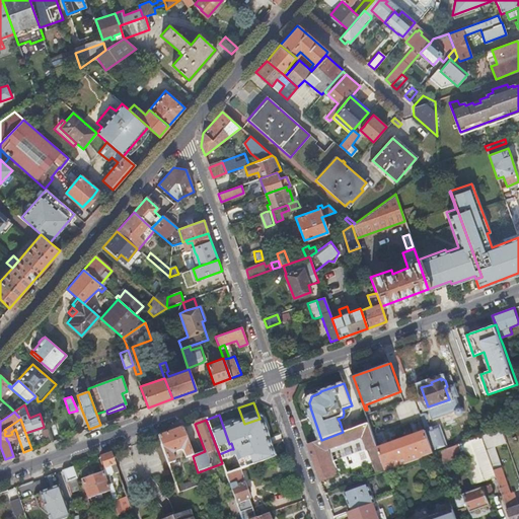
[(375,461),(379,472),(386,470),(378,447),(369,423),(347,430),(343,432),(321,440),(308,444),(321,480),(332,476),(331,475),(338,472),(329,448),(363,436),(372,460),(372,462),(375,461)]
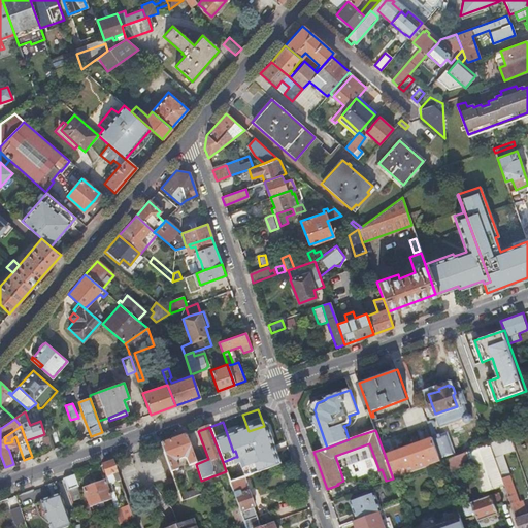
[(186,435),(162,443),(172,472),(178,470),(175,464),(177,461),(184,458),(187,460),(189,466),(196,464),(186,435)]
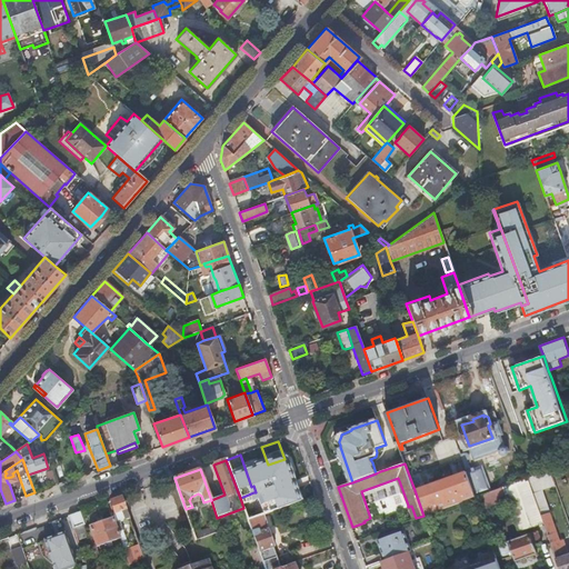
[(550,470),(528,478),(533,493),(542,491),(556,486),(550,470)]
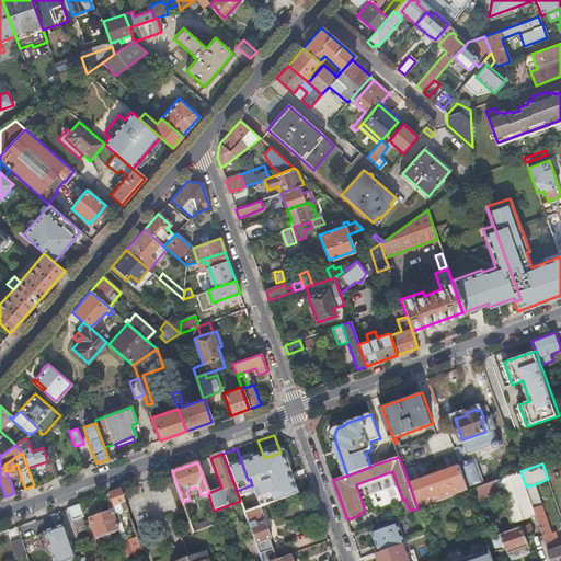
[(409,483),(418,508),(469,490),(460,465),(409,483)]
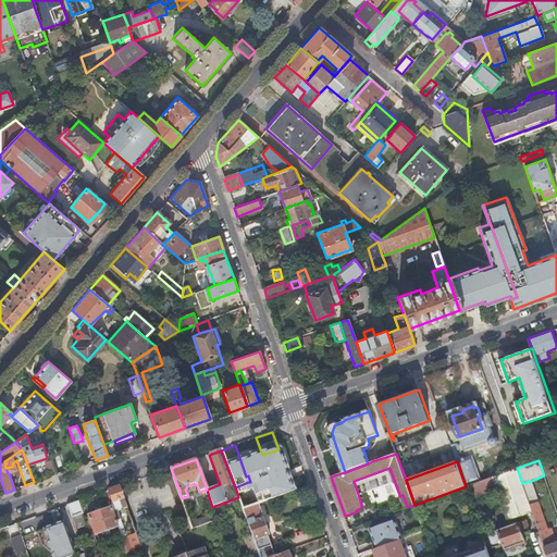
[(51,477),(57,474),(52,462),(47,465),(51,477)]
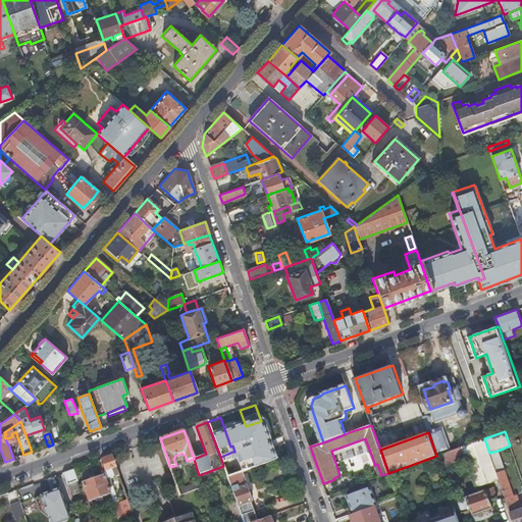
[(340,475),(374,463),(365,438),(331,451),(340,475)]
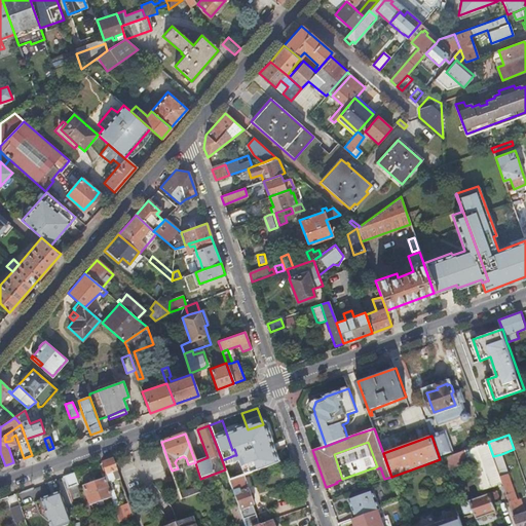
[(466,449),(471,461),(471,462),(481,490),(488,487),(502,482),(499,472),(493,456),(488,442),(466,449)]
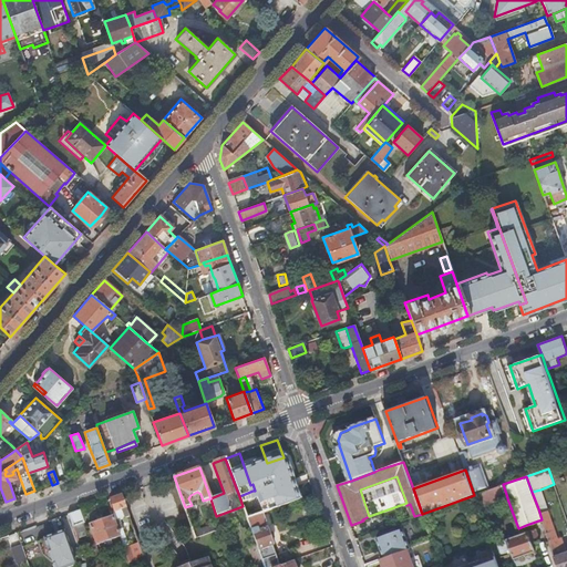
[(285,505),(313,494),(307,477),(279,486),(280,493),(285,505)]
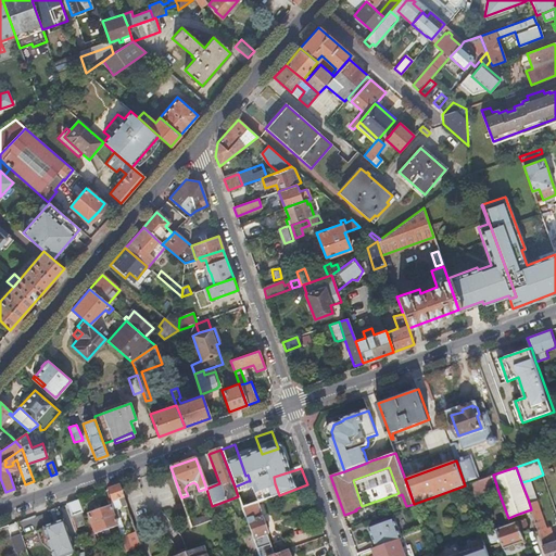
[(493,475),(470,483),(475,495),(497,488),(493,475)]
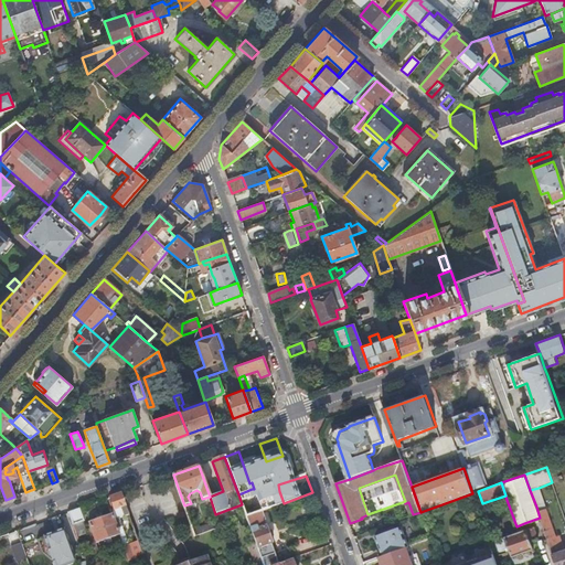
[(539,488),(530,490),(536,507),(544,504),(539,488)]
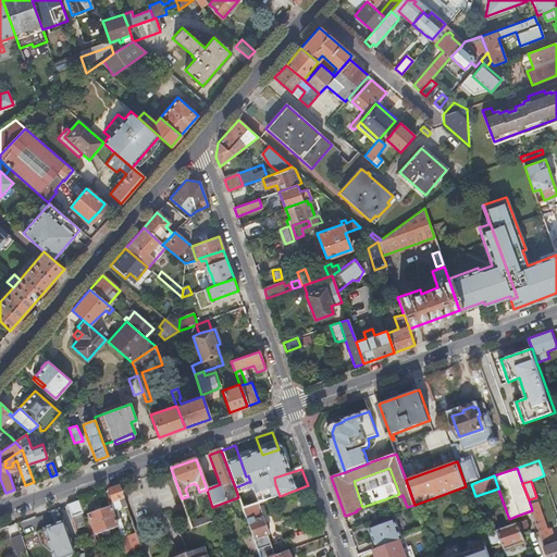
[(238,498),(243,509),(258,504),(280,496),(275,484),(238,498)]
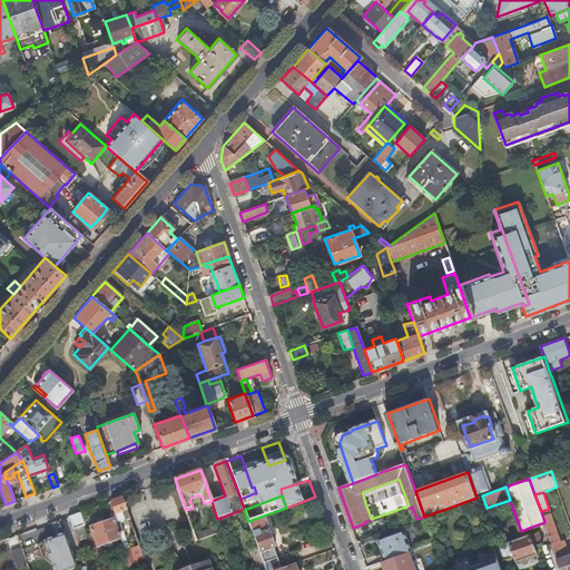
[(116,516),(126,511),(121,499),(111,502),(116,514),(116,516)]
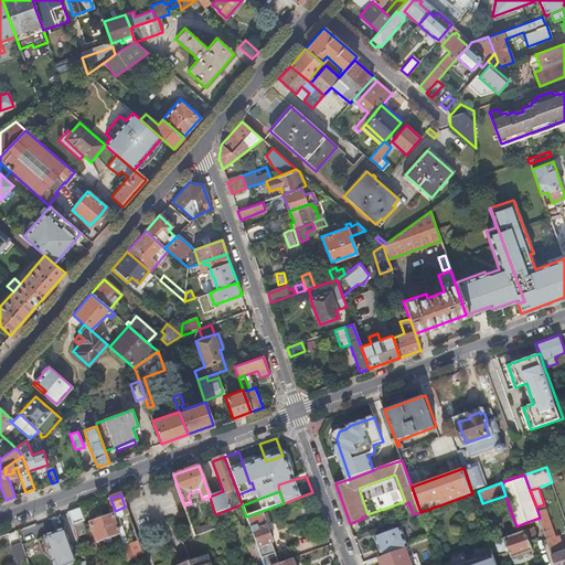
[(536,507),(540,518),(556,564),(564,564),(564,550),(557,553),(557,551),(560,546),(544,504),(536,507)]
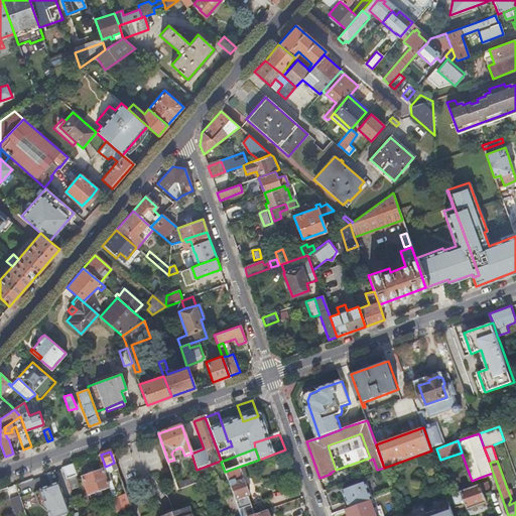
[(109,474),(117,471),(114,463),(105,467),(105,466),(100,468),(101,471),(103,476),(109,474)]
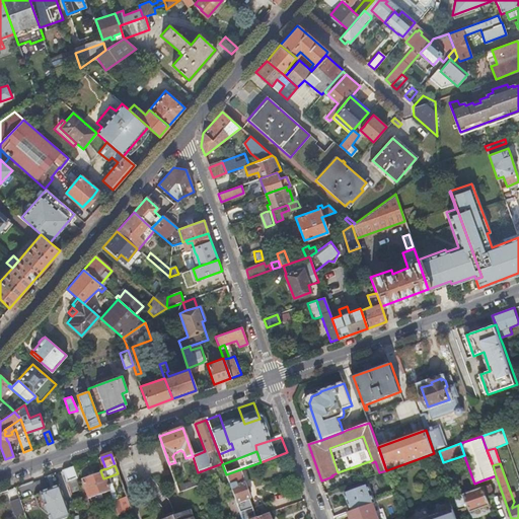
[(67,482),(74,479),(77,478),(73,467),(63,471),(67,482)]
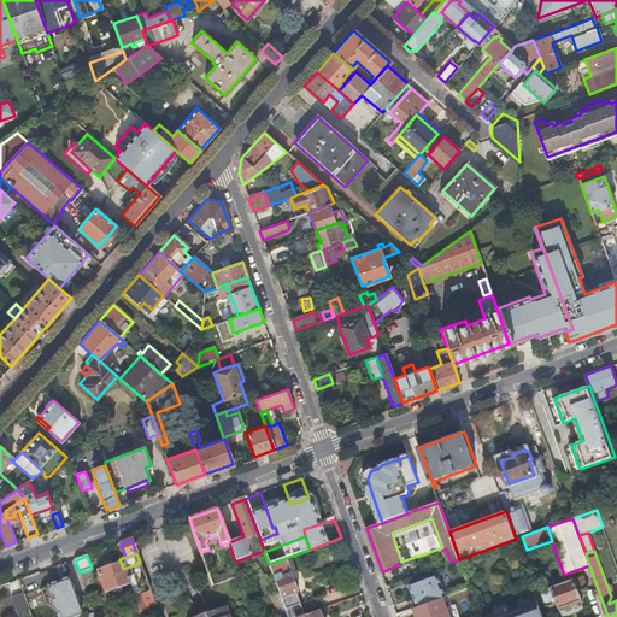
[(278,593),(287,616),(299,616),(304,616),(297,593),(298,593),(295,586),(294,582),(286,558),(269,564),(278,593)]
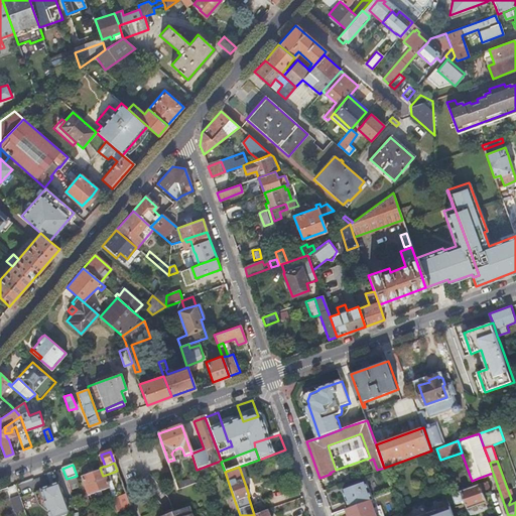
[(61,489),(69,487),(67,479),(62,469),(55,471),(61,489)]
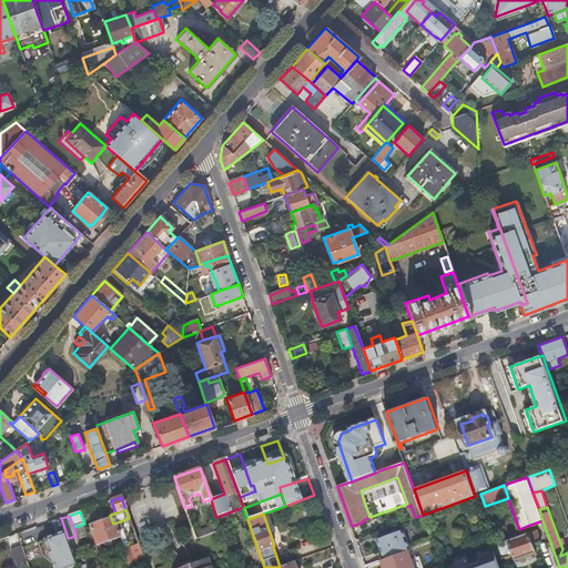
[(97,547),(119,538),(113,524),(111,518),(89,526),(97,547)]
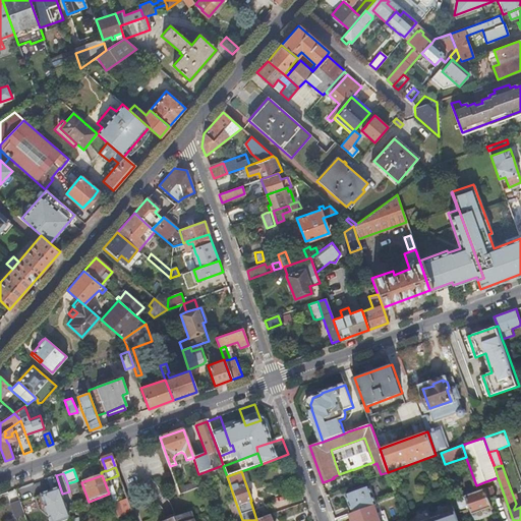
[(109,494),(113,506),(119,503),(110,478),(104,480),(109,494)]
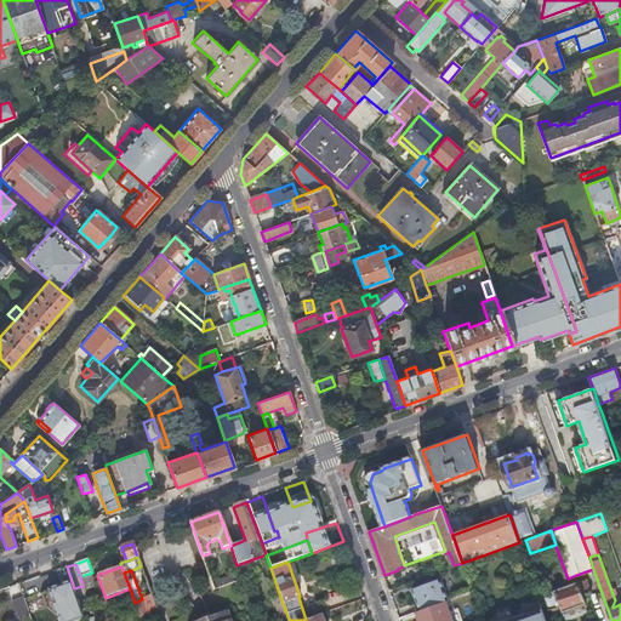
[(240,573),(212,584),(214,590),(243,580),(240,574),(240,573)]
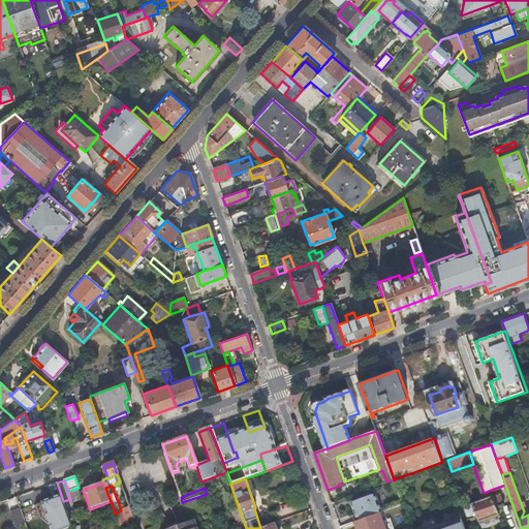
[(70,499),(72,503),(80,500),(75,489),(68,491),(70,499)]
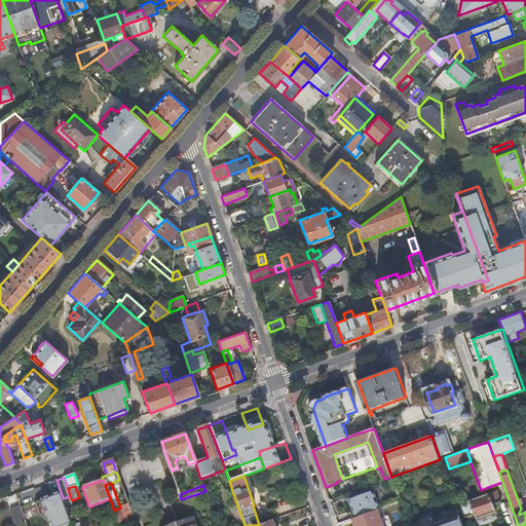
[(378,509),(380,509),(374,490),(349,499),(353,510),(355,517),(378,509)]
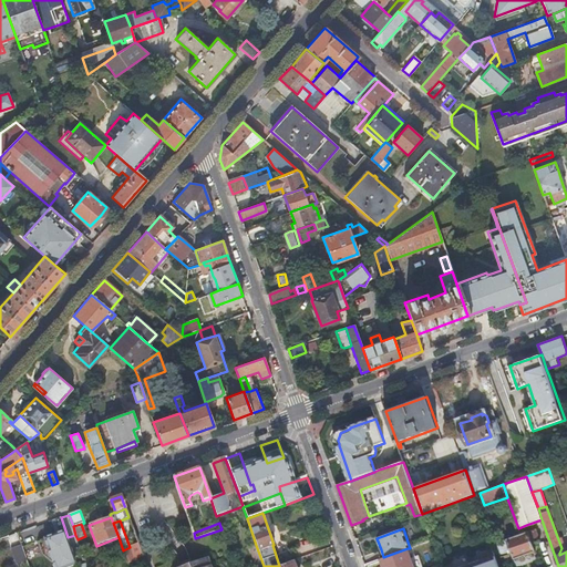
[(535,528),(528,532),(496,543),(502,556),(513,553),(515,558),(536,550),(533,543),(537,542),(539,540),(535,528)]
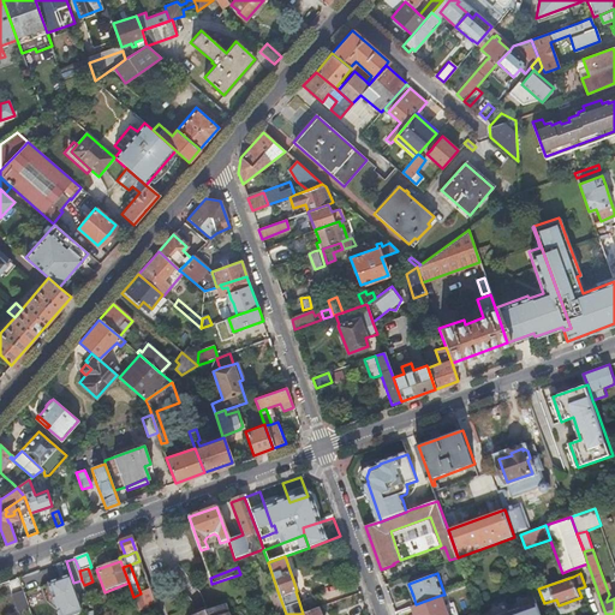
[(139,610),(155,605),(150,590),(141,593),(133,597),(139,610)]
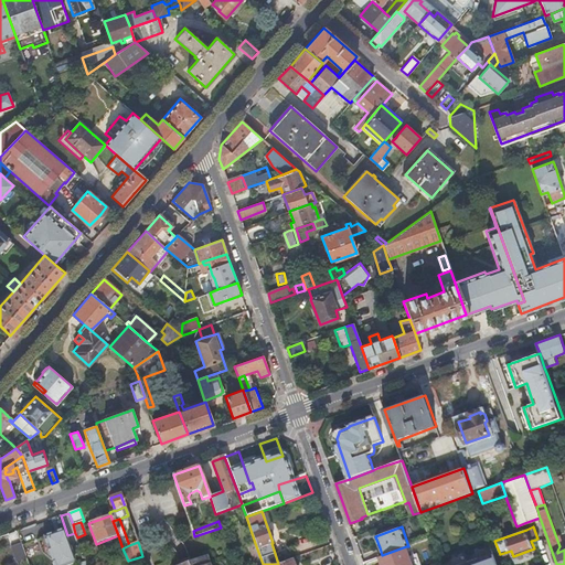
[(249,545),(256,564),(263,564),(255,543),(249,545)]
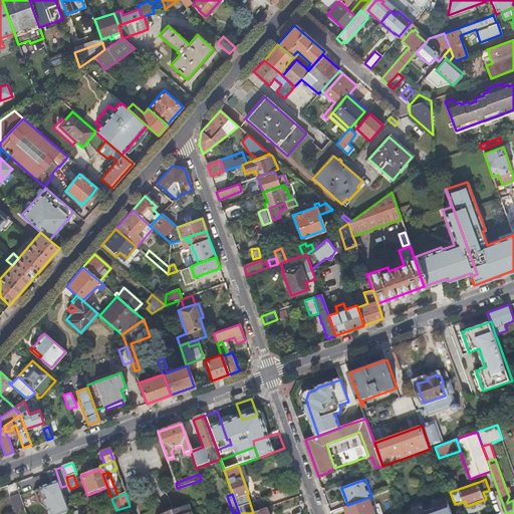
[(15,512),(24,508),(19,495),(10,498),(15,512)]
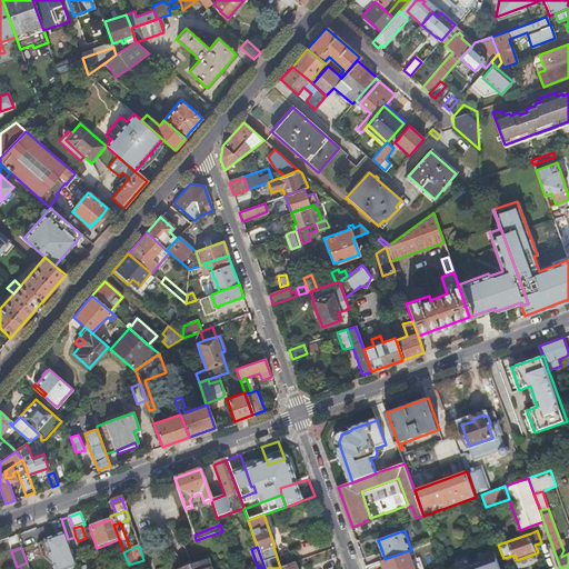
[(385,559),(382,560),(385,568),(416,568),(409,550),(385,559)]
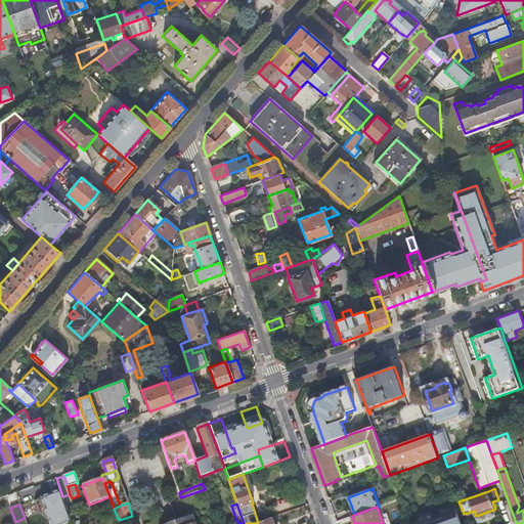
[(462,523),(459,514),(443,519),(444,523),(441,523),(436,523),(435,522),(430,523),(462,523)]
